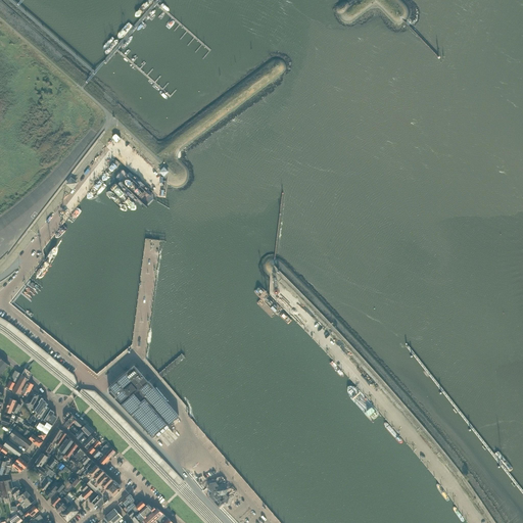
[(72,179),(67,184),(73,188),(77,183),(72,179)]
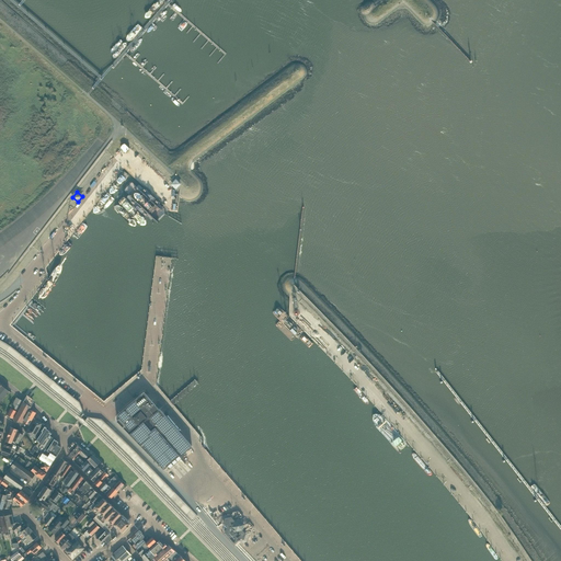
[(33,289),(41,282),(37,278),(30,287),(33,289)]
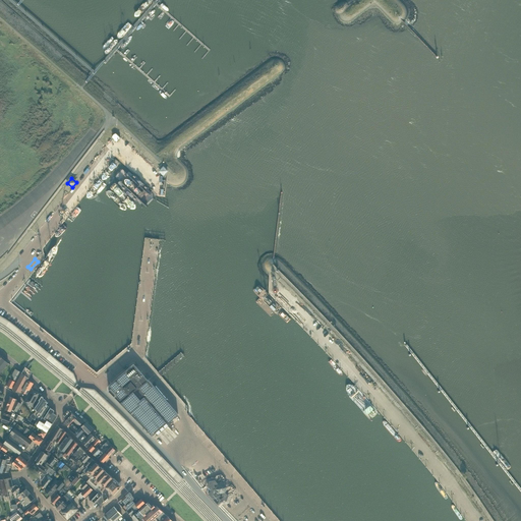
[(11,310),(15,314),(19,310),(14,305),(13,306),(10,303),(8,305),(12,309),(11,310)]
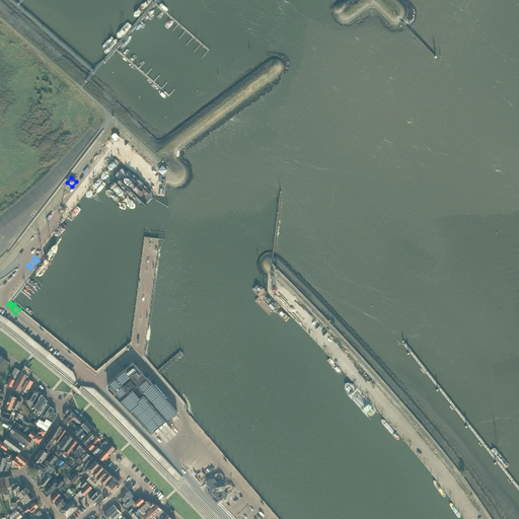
[(0,372),(8,362),(1,357),(0,358),(0,372)]
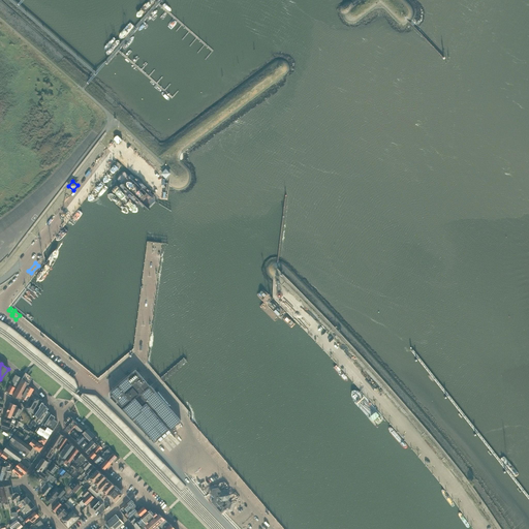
[(181,421),(150,385),(150,386),(135,370),(110,392),(113,395),(110,397),(154,442),(169,430),(169,431),(181,421)]
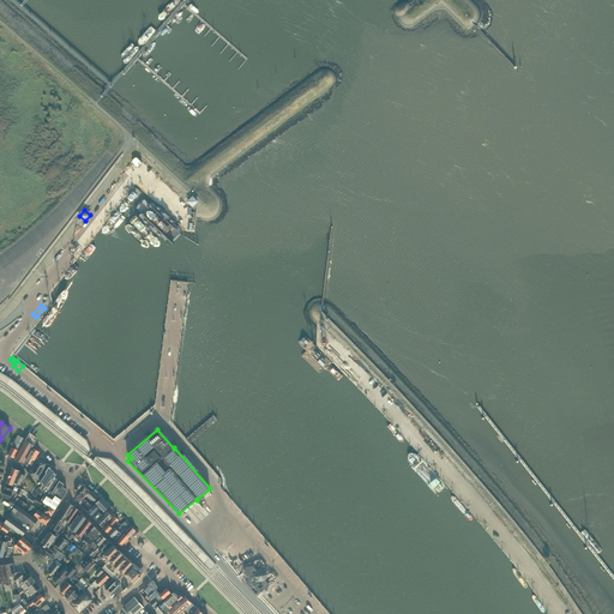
[(19,450),(25,439),(18,434),(12,445),(19,450)]
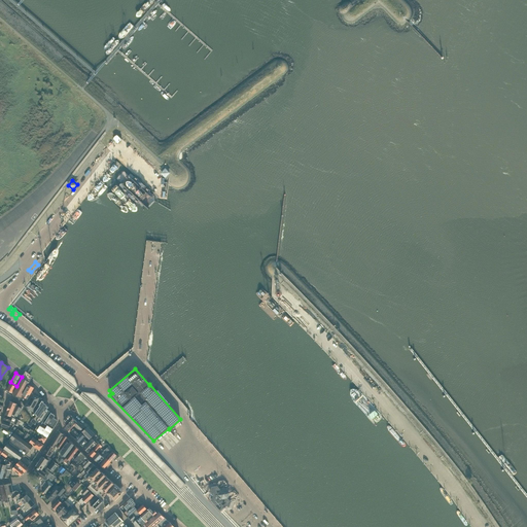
[(29,382),(25,379),(22,377),(20,382),(13,393),(14,394),(14,393),(21,396),(29,382)]
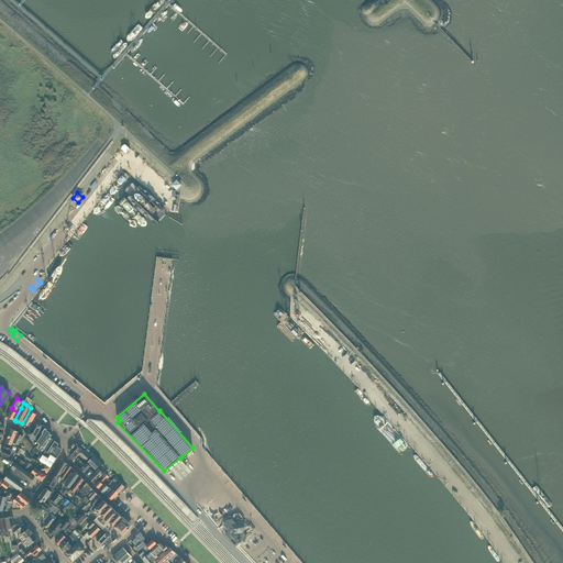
[(7,416),(14,420),(18,414),(11,409),(7,416)]
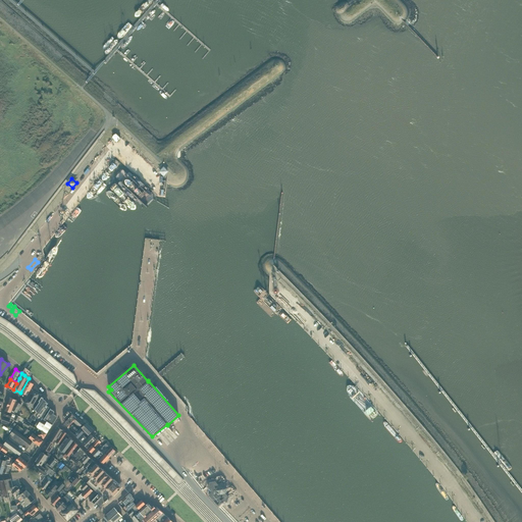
[(28,396),(34,384),(28,381),(21,393),(28,396)]
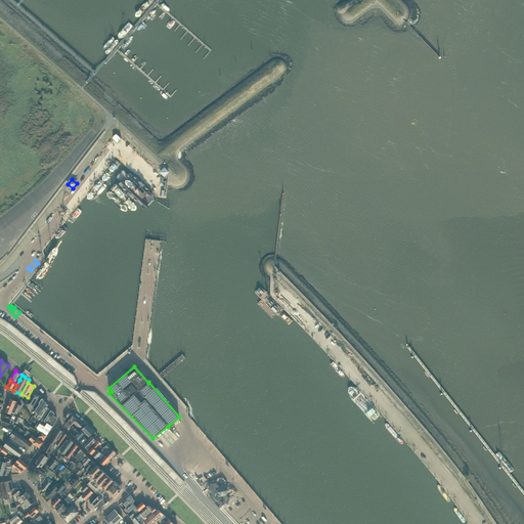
[(34,409),(42,396),(32,390),(24,403),(34,409)]
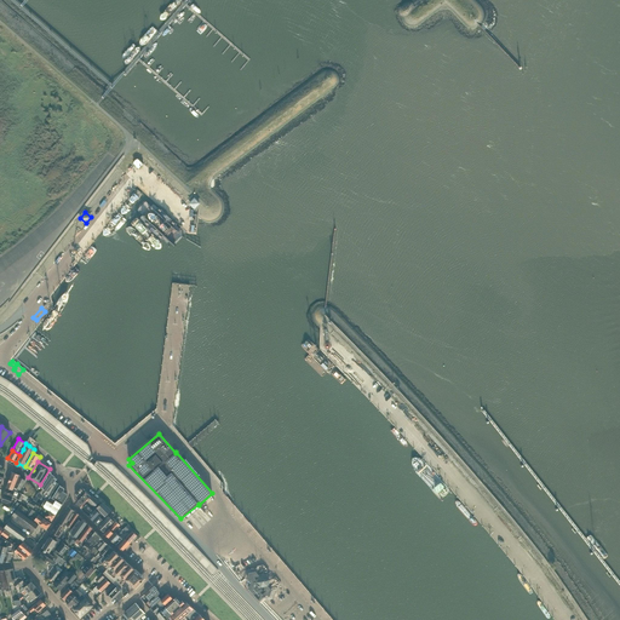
[(52,472),(50,471),(40,487),(46,491),(42,497),(47,501),(58,484),(56,482),(57,480),(55,477),(55,476),(51,474),(52,472)]
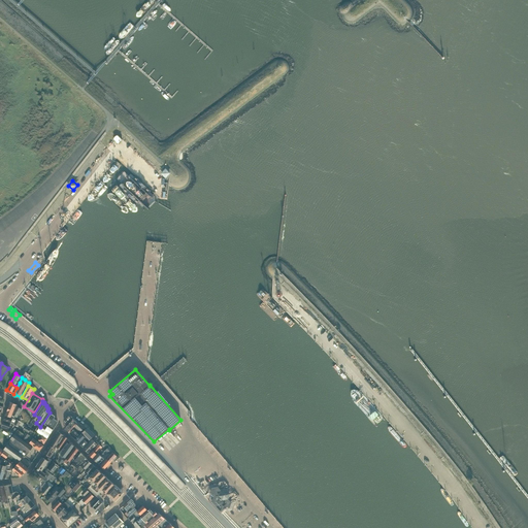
[(10,417),(17,406),(18,405),(11,402),(6,415),(10,417)]
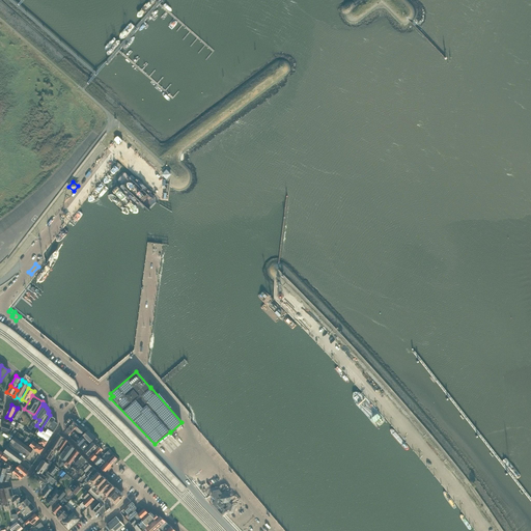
[(15,421),(17,419),(18,419),(22,412),(17,409),(10,419),(15,421)]
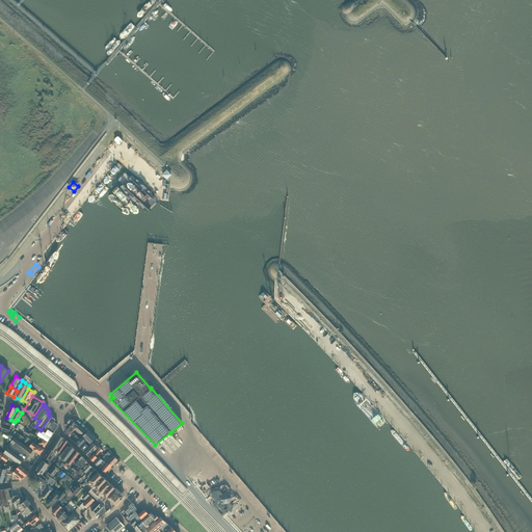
[(52,417),(50,416),(41,430),(46,433),(48,429),(53,433),(58,426),(57,424),(54,422),(55,421),(55,419),(52,417)]
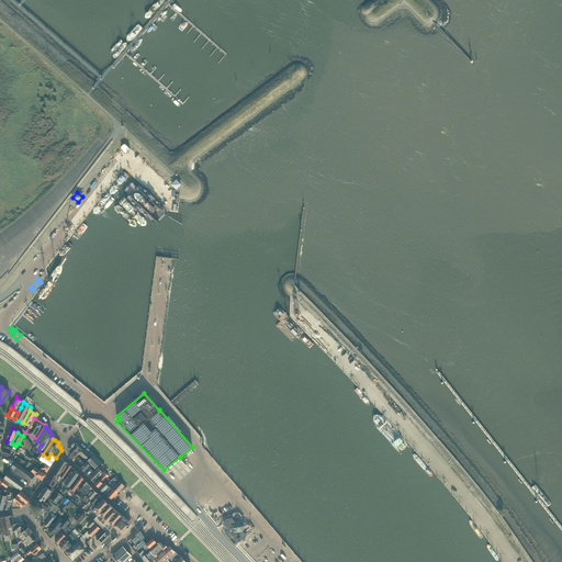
[(13,450),(12,449),(13,446),(6,442),(3,449),(15,452),(17,450),(13,449),(13,450)]
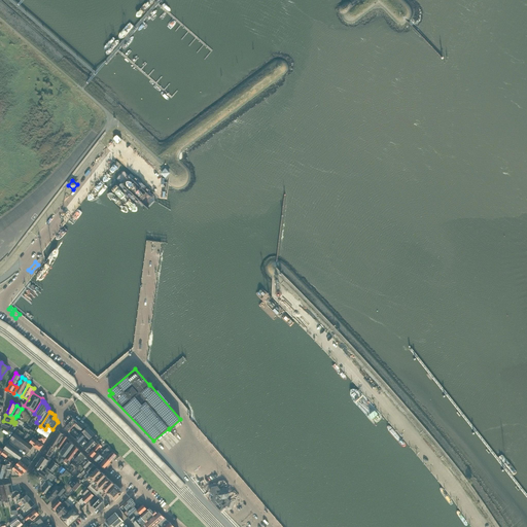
[(74,417),(73,418),(71,417),(68,415),(64,420),(67,422),(68,422),(69,423),(65,428),(69,431),(77,422),(78,420),(74,417)]
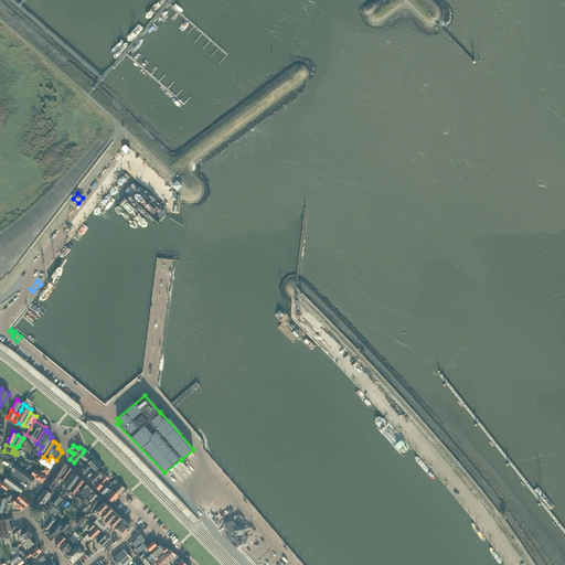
[(91,457),(84,451),(80,457),(86,462),(89,458),(91,457)]
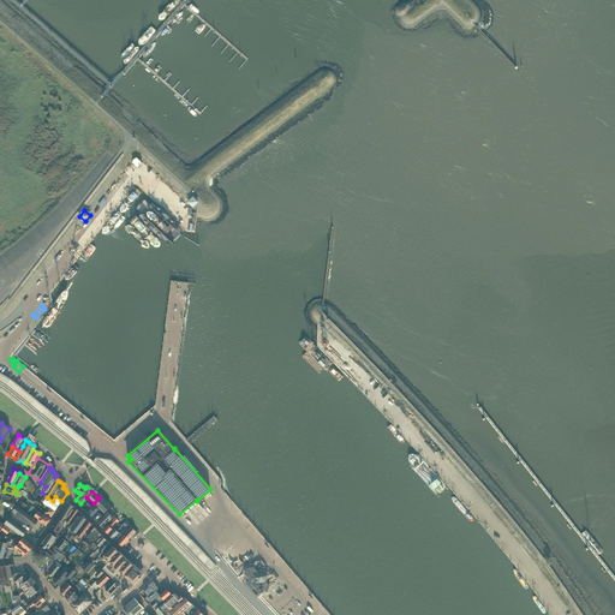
[(46,496),(41,502),(45,503),(43,503),(47,506),(55,511),(61,501),(55,496),(53,501),(47,497),(46,496)]
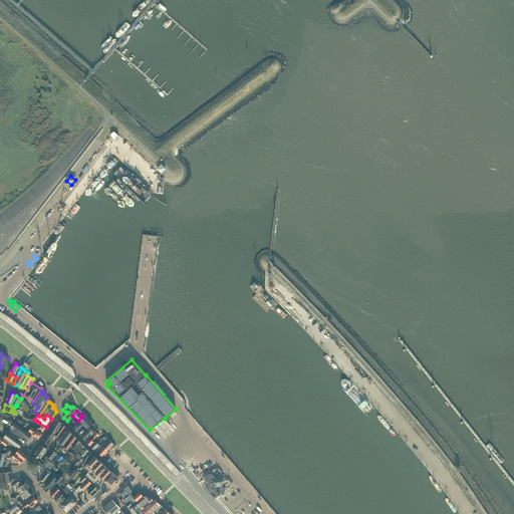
[(92,424),(85,417),(84,416),(82,417),(81,417),(78,421),(80,422),(79,423),(73,428),(80,435),(87,428),(92,424)]
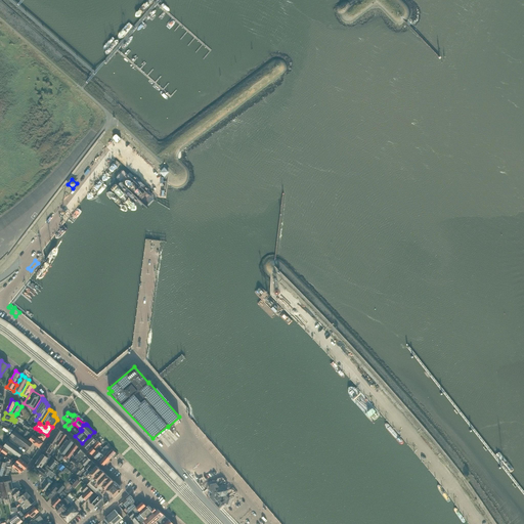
[(16,428),(14,431),(20,435),(24,431),(17,427),(16,428)]
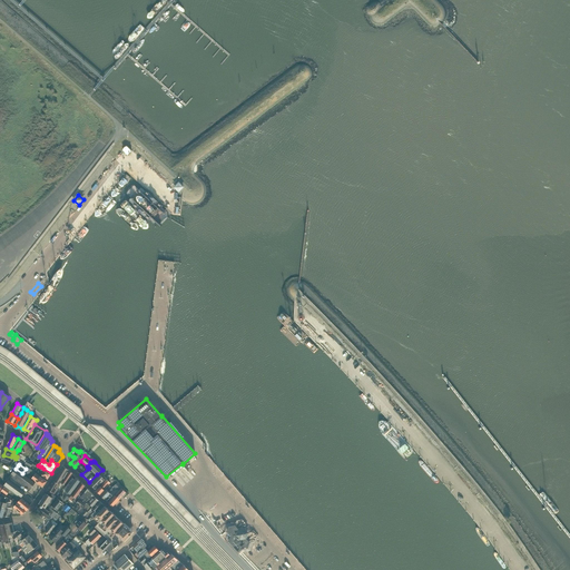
[(75,468),(81,474),(86,470),(79,464),(75,468)]
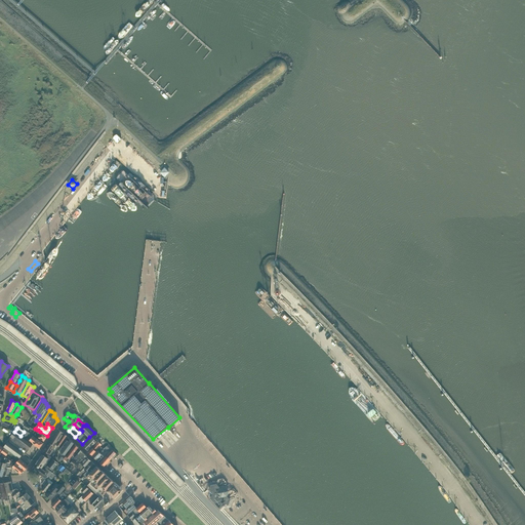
[(63,433),(57,429),(44,450),(44,451),(46,452),(47,452),(50,454),(52,451),(51,451),(54,446),(54,447),(63,433)]
